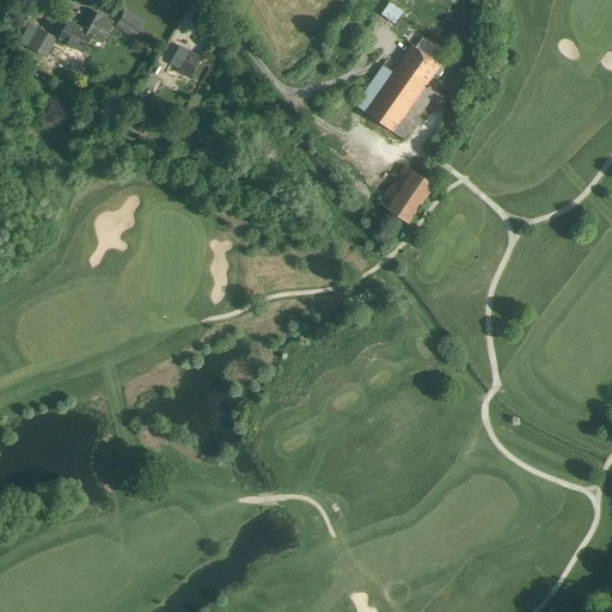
[(383,14),(398,24),(407,11),(392,1),(383,14)]
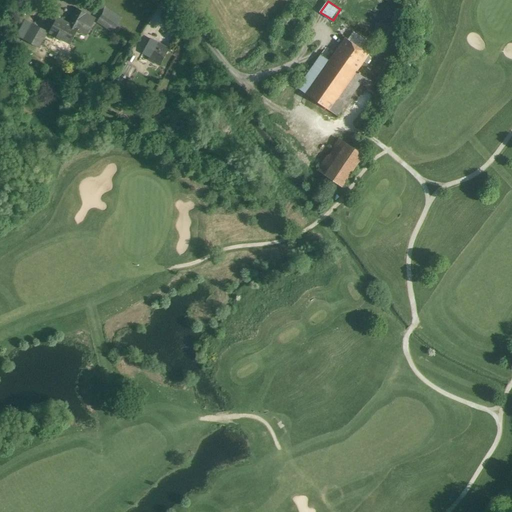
[(69,24),(57,17),(49,33),(70,44),(73,37),(74,38),(75,36),(74,36),(78,29),(79,27),(88,32),(95,19),(86,14),(77,9),(69,24)]
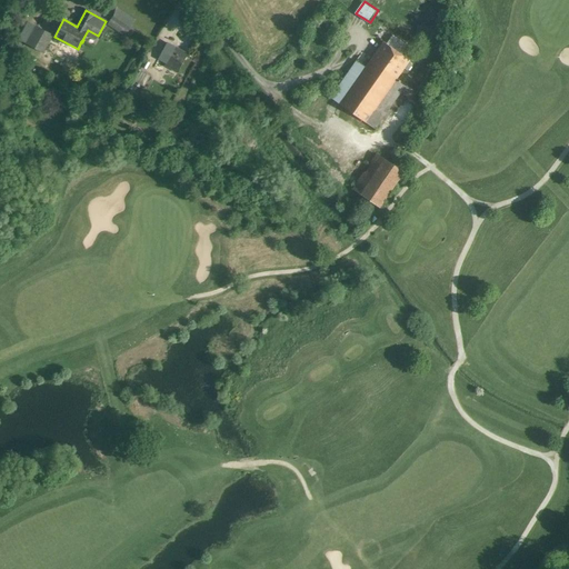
[(130,28),(113,17),(108,23),(125,36),(130,28)]
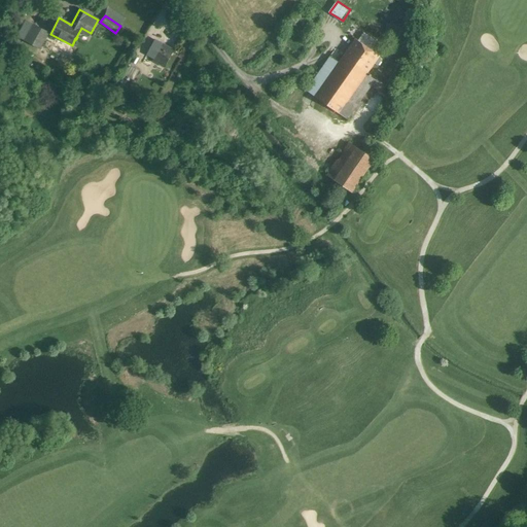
[(387,23),(387,34),(402,34),(402,24),(387,23)]
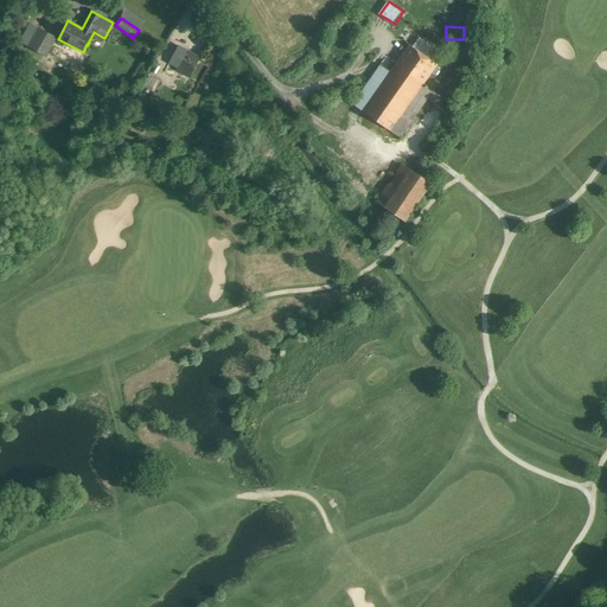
[(49,34),(40,30),(33,42),(42,46),(49,34)]
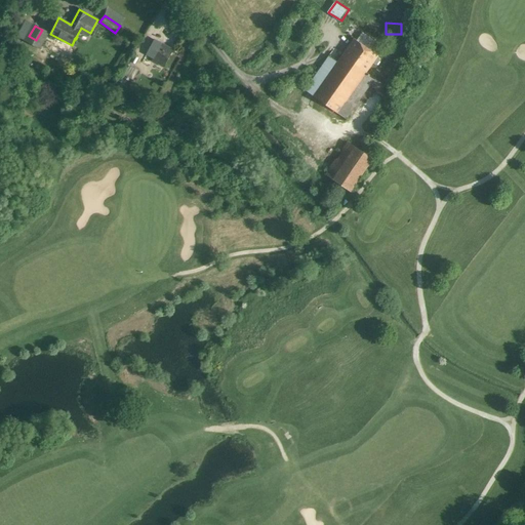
[(42,30),(36,40),(41,43),(47,32),(42,30)]
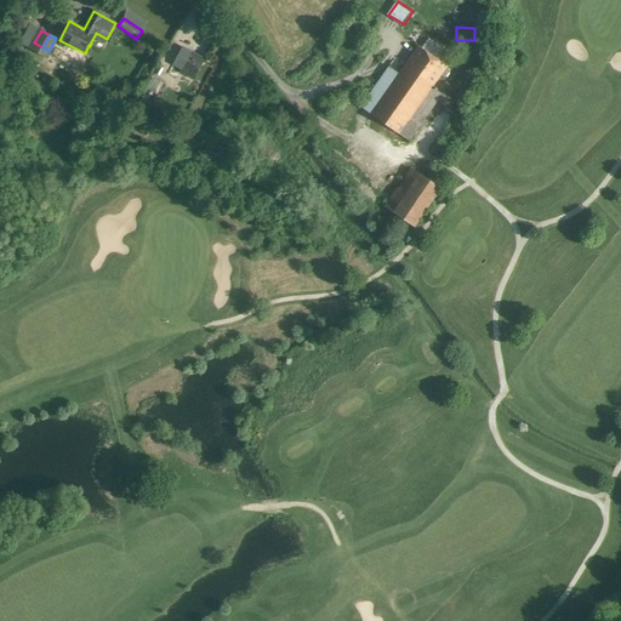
[(43,47),(34,43),(30,49),(45,57),(49,51),(43,47)]
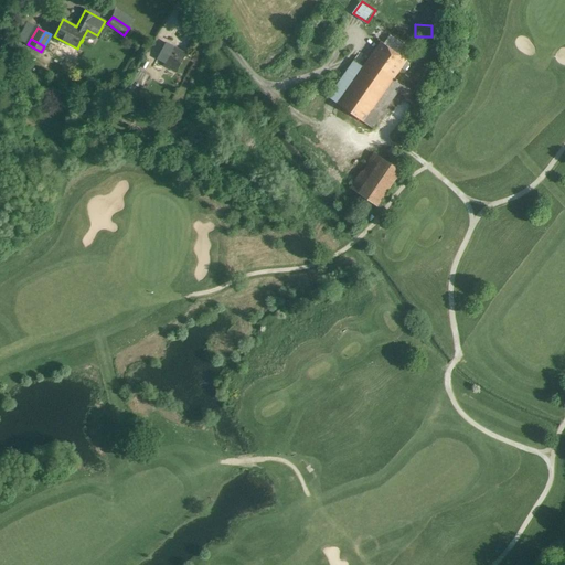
[(406,61),(381,42),(368,61),(394,78),(394,77),(406,61)]
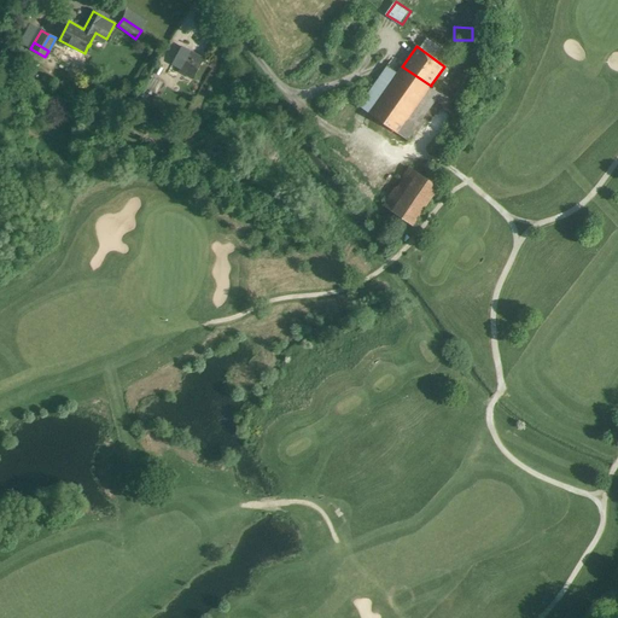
[(203,59),(181,48),(182,47),(181,47),(173,64),(181,69),(179,73),(192,80),(193,76),(194,76),(203,59)]
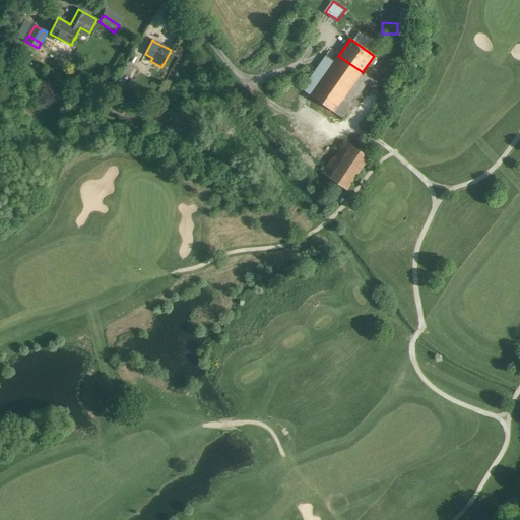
[(325,56),(302,89),(311,95),(334,62),(325,56)]
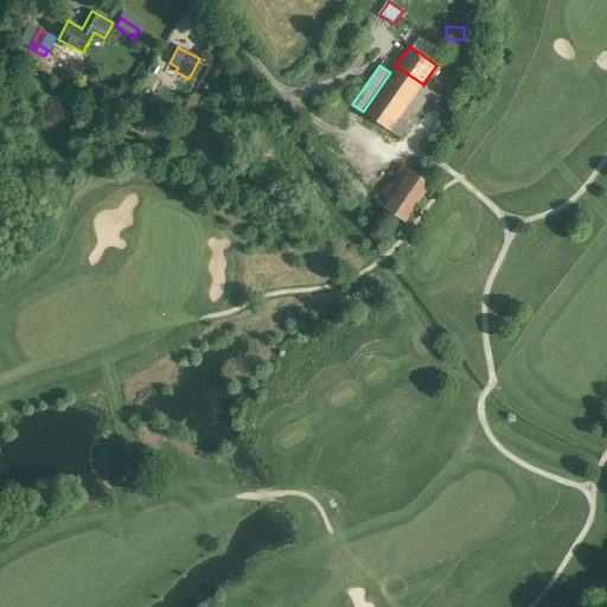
[(390,72),(363,112),(400,138),(433,90),(423,83),(423,84),(395,65),(390,72)]
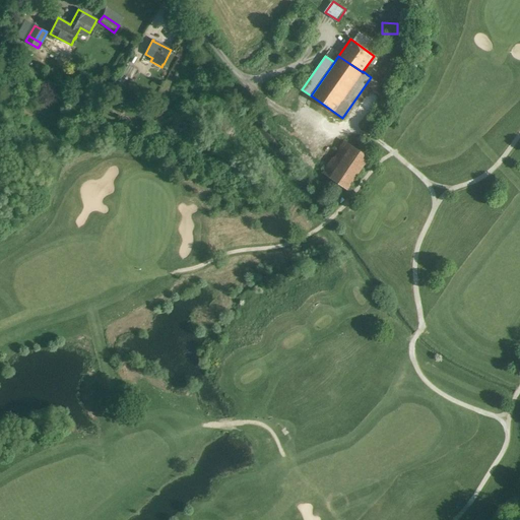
[(136,70),(128,66),(123,74),(128,77),(132,79),(136,70)]
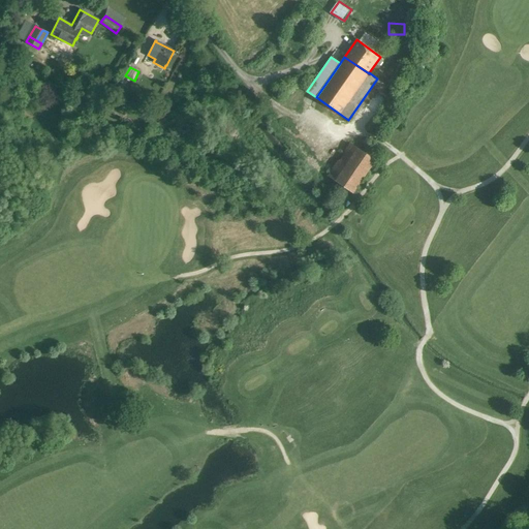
[(130,79),(125,75),(122,82),(127,85),(130,79)]
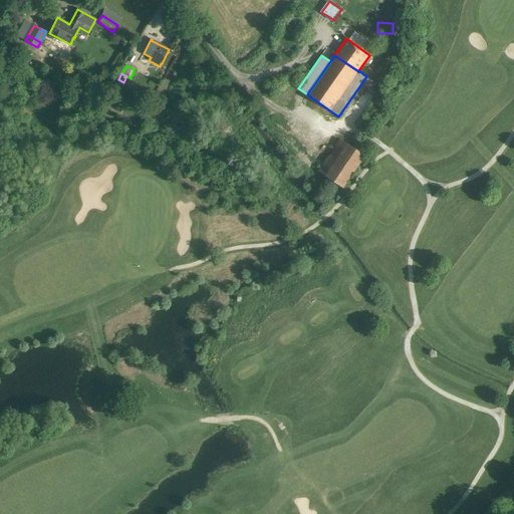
[(363,156),(340,140),(329,155),(352,172),(363,156)]
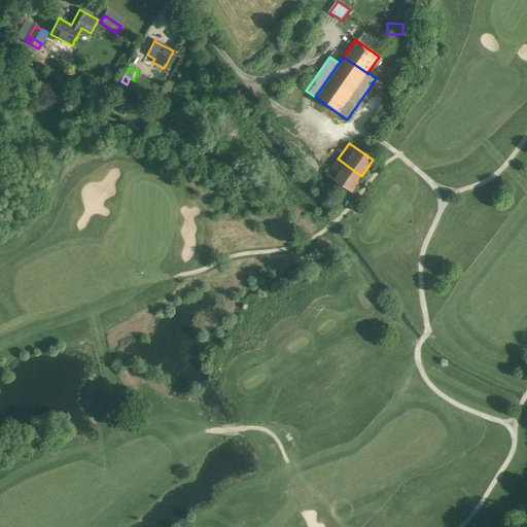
[(361,176),(338,159),(326,175),(350,191),(361,176)]
